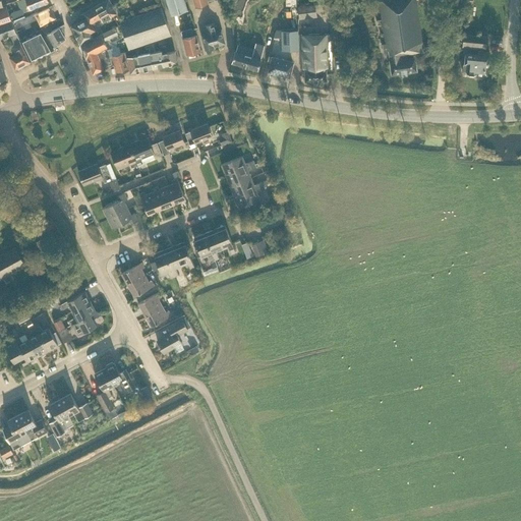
[(48,2),(47,0),(25,0),(30,9),(48,2)]
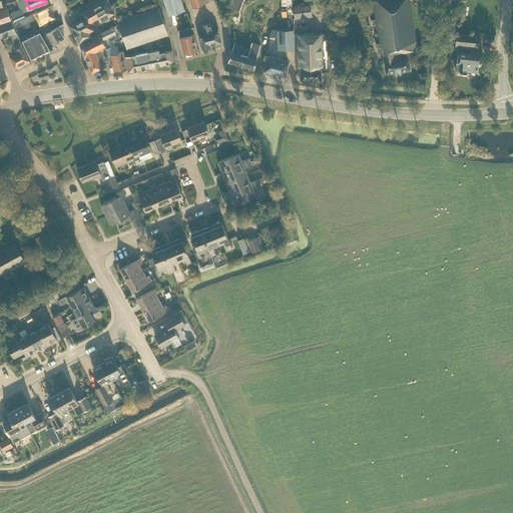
[(106,0),(103,0),(93,6),(99,17),(101,21),(114,13),(106,0)]
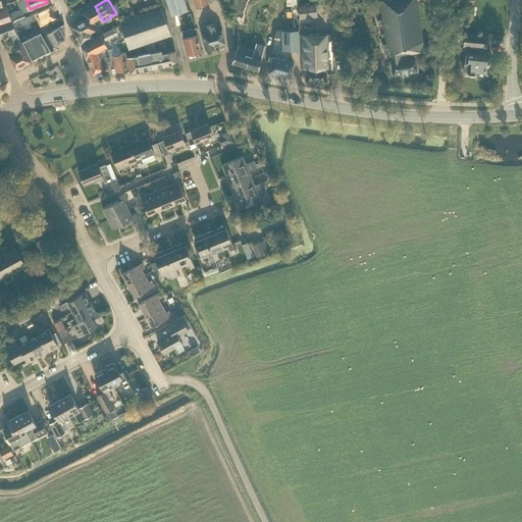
[(165,0),(170,15),(188,10),(184,0),(165,0)]
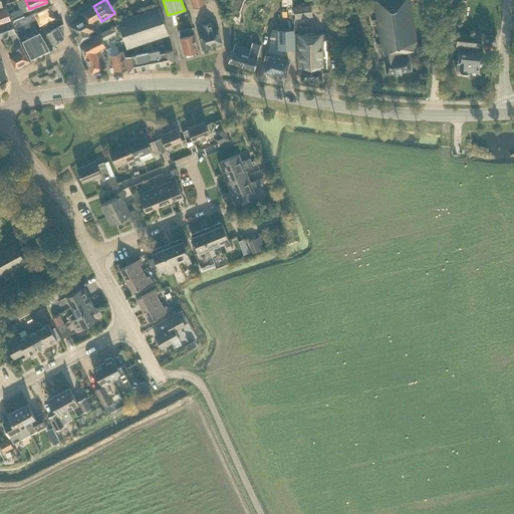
[(401,71),(411,69),(409,56),(399,57),(398,54),(418,51),(410,0),(380,0),(373,1),(374,10),(379,43),(376,44),(377,51),(383,50),(384,59),(383,59),(386,73),(396,71),(396,72),(401,71)]
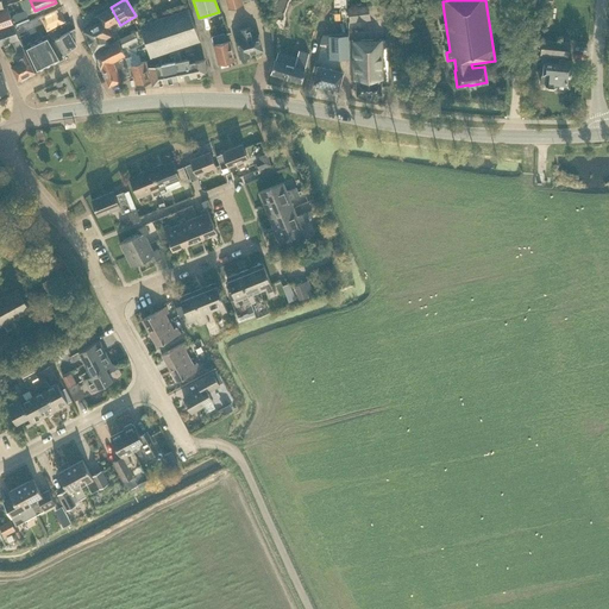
[(350,4),(351,18),(371,17),(371,2),(350,4)]
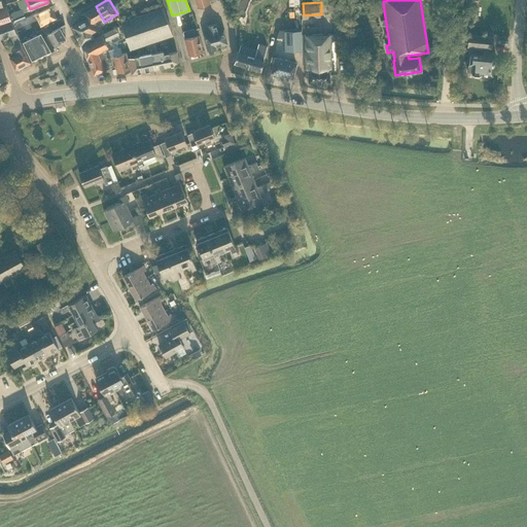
[(0,8),(0,25),(11,21),(9,15),(6,6),(0,8)]
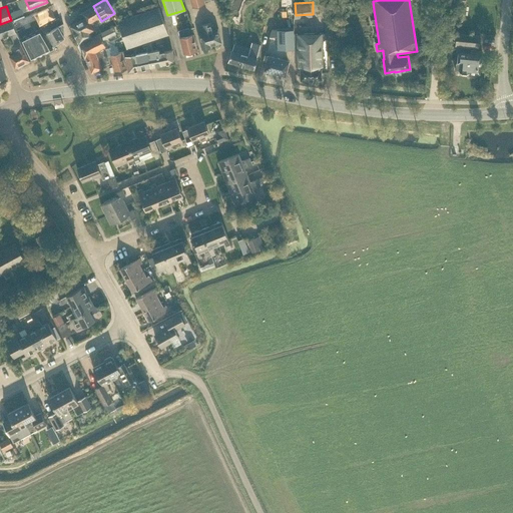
[(53,18),(49,6),(33,12),(37,24),(53,18)]
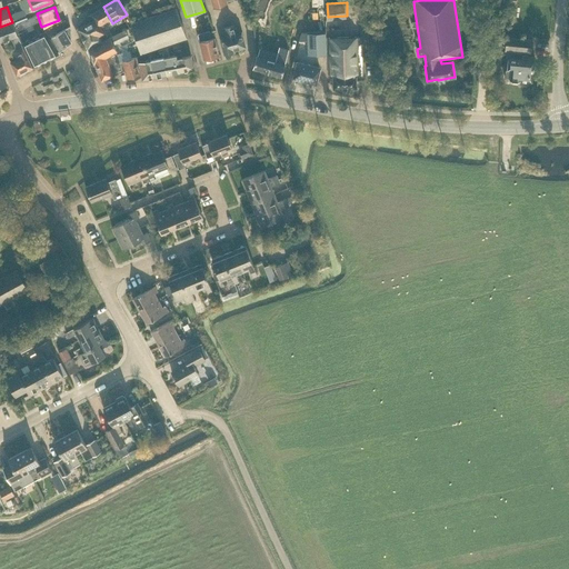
[(107,37),(105,32),(107,31),(103,26),(101,23),(110,19),(103,7),(87,16),(90,22),(78,29),(88,48),(107,37)]
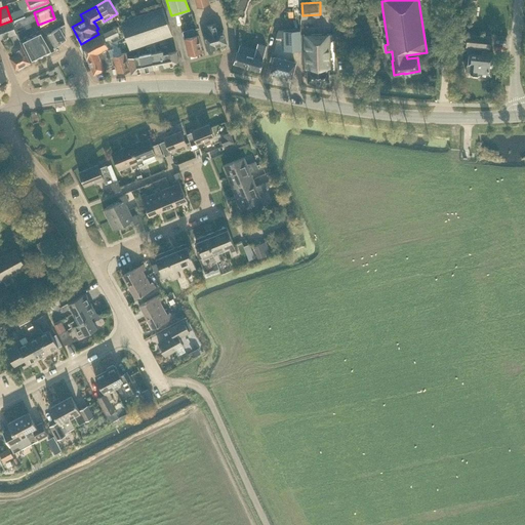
[(162,7),(161,7),(142,14),(120,22),(129,49),(136,47),(145,44),(171,35),(162,7)]
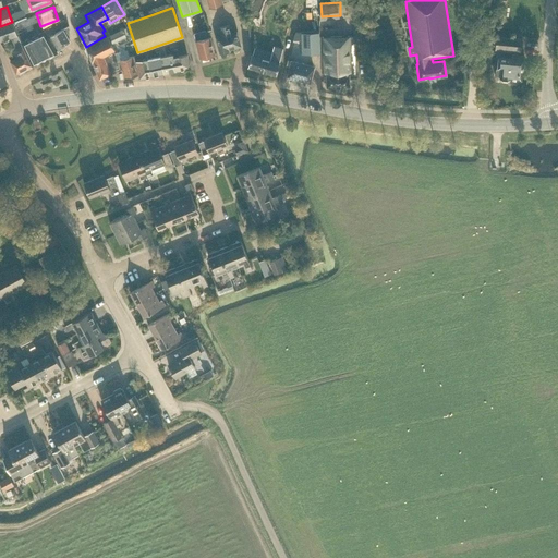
[(12,22),(13,22),(25,16),(23,10),(12,13),(10,16),(12,22)]
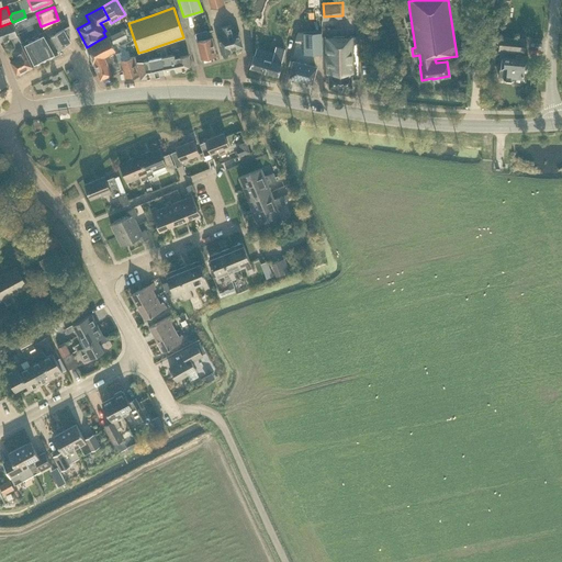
[(27,17),(25,17),(13,22),(18,34),(21,42),(32,66),(57,54),(47,36),(37,41),(35,35),(33,30),(31,31),(26,20),(29,19),(27,17)]
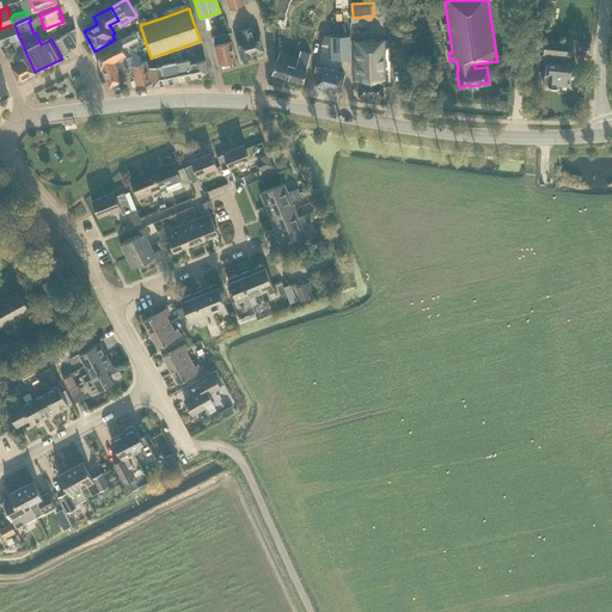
[(0,44),(12,41),(18,38),(14,25),(0,30),(0,44)]
